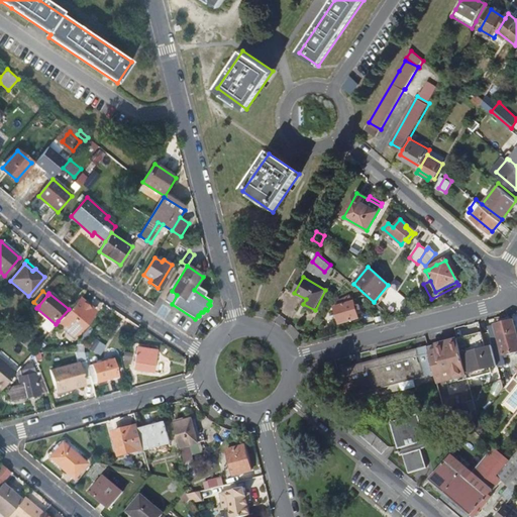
[(94,310),(78,297),(69,309),(58,321),(74,334),(94,310)]
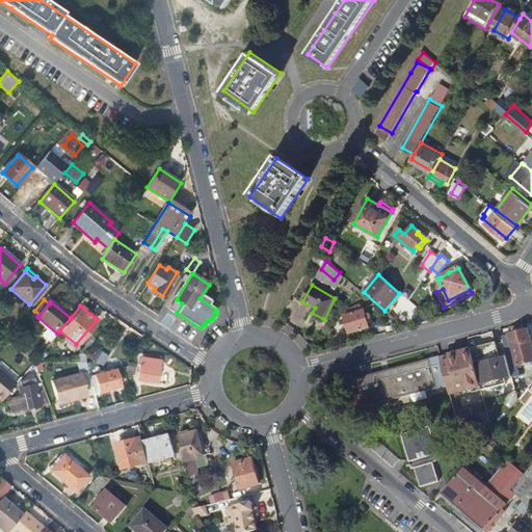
[(369,327),(365,310),(345,315),(349,333),(369,327)]
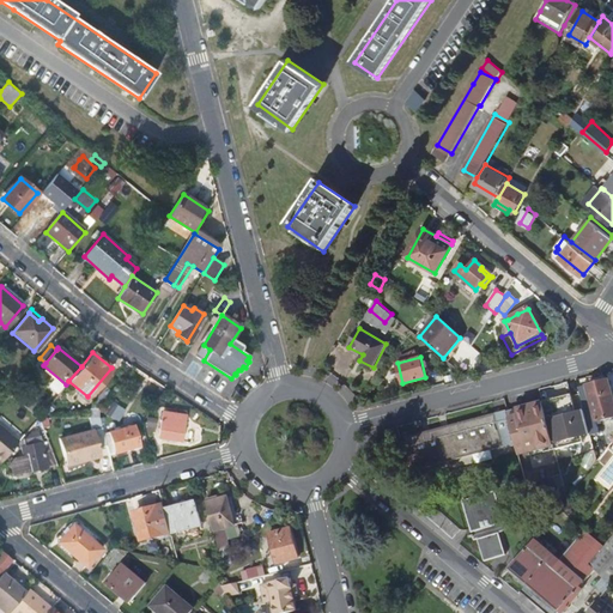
[(612,392),(611,381),(589,387),(595,410),(586,412),(593,437),(601,435),(599,423),(612,418),(612,392)]
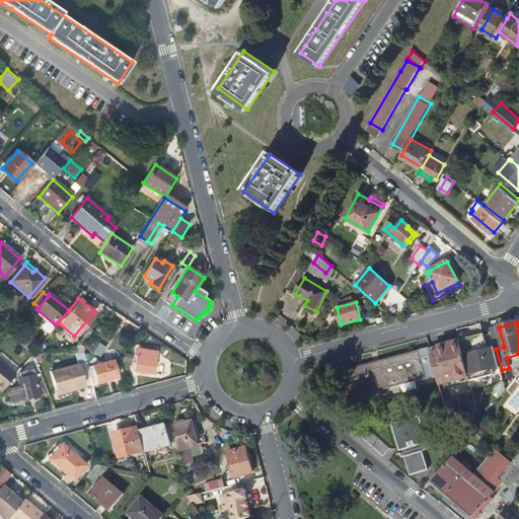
[(499,327),(491,329),(496,349),(504,347),(499,327)]
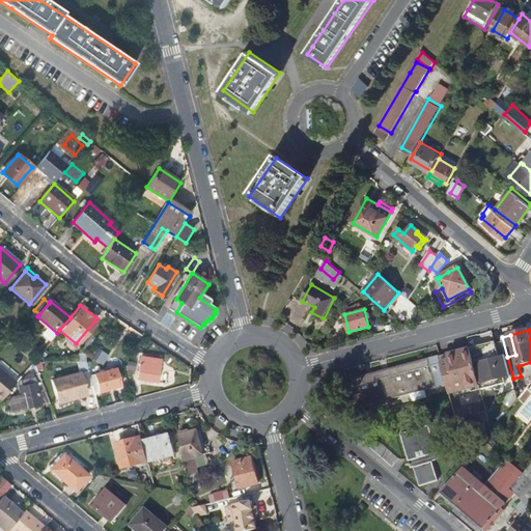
[(496,342),(471,348),(481,387),(484,386),(513,379),(507,357),(500,359),(496,342)]
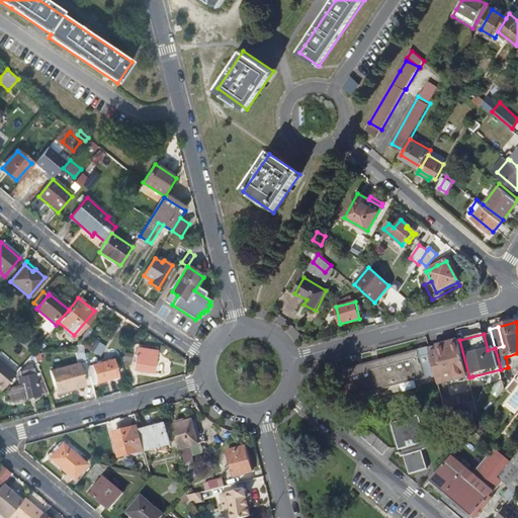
[(459,340),(429,348),(437,377),(439,385),(469,377),(459,340)]
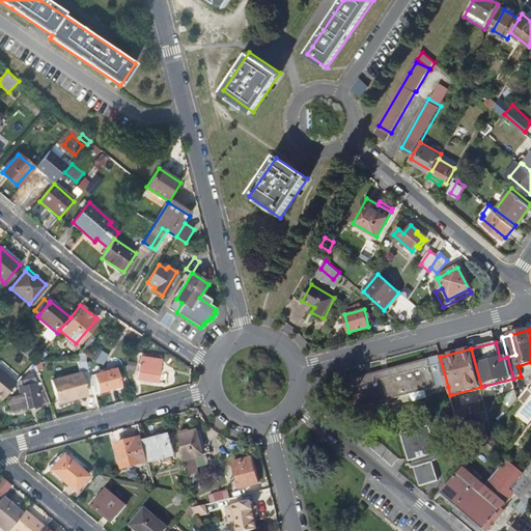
[(138,378),(156,381),(159,359),(141,356),(138,378)]
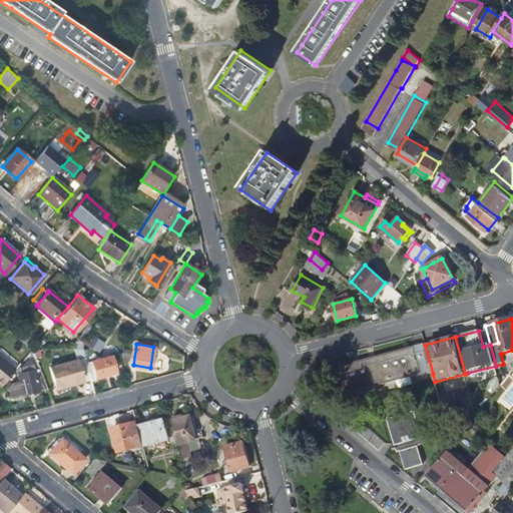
[(424,344),(341,365),(348,393),(422,374),(423,376),(433,374),(425,345),(425,344),(424,344)]
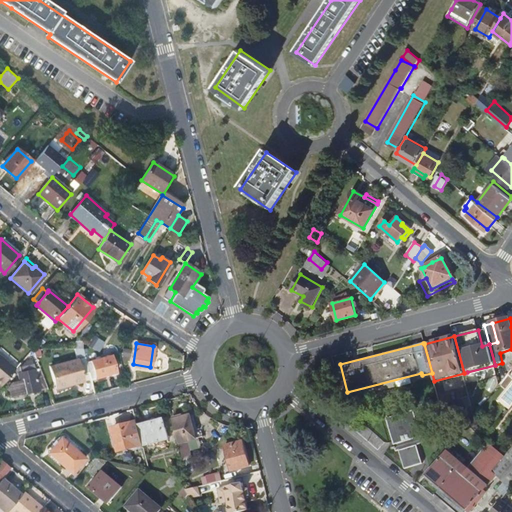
[(124,347),(123,359),(130,360),(132,348),(124,347)]
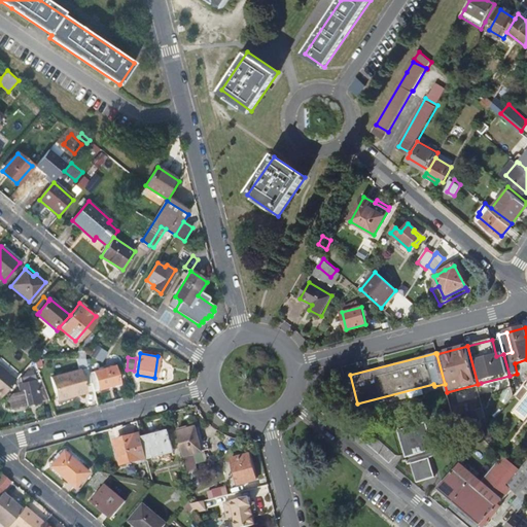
[(116,364),(92,371),(95,383),(97,389),(121,382),(116,364)]
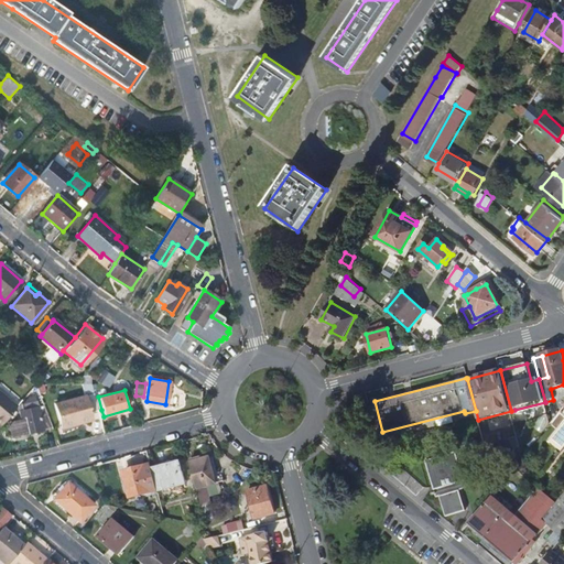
[(0,425),(1,426),(17,407),(0,392),(0,425)]
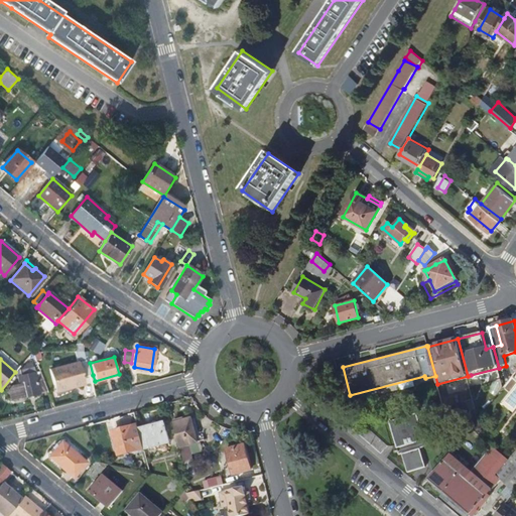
[(85,377),(93,375),(90,363),(88,359),(53,368),(59,390),(75,386),(74,384),(86,381),(85,377)]
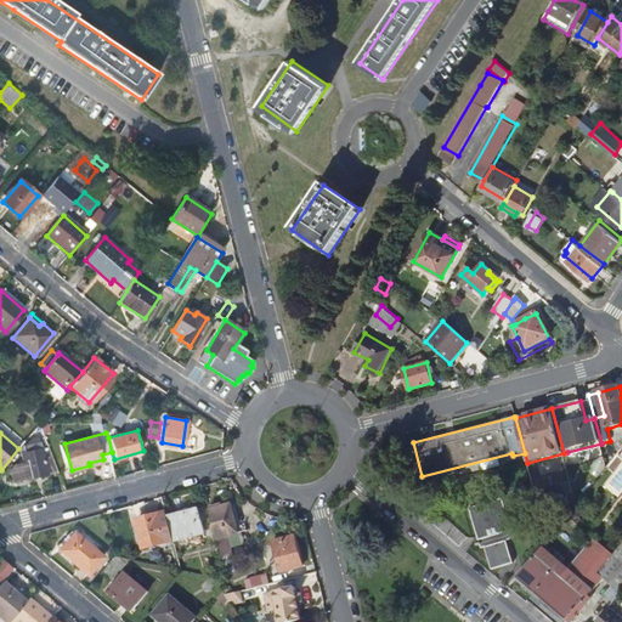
[(40,442),(20,447),(18,448),(22,461),(12,464),(6,471),(11,471),(13,482),(47,474),(40,442)]
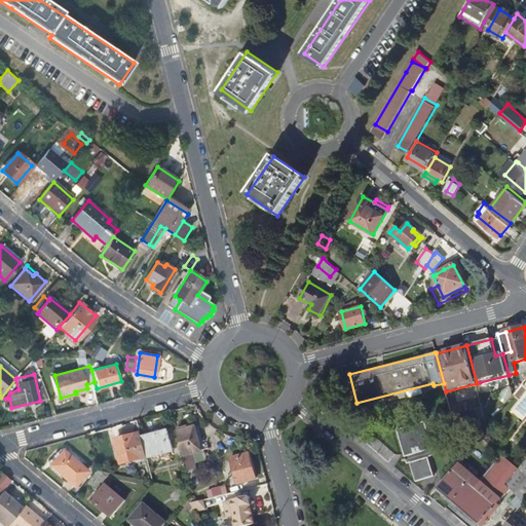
[(408,463),(411,462),(417,482),(426,480),(436,477),(430,457),(426,458),(424,452),(431,450),(426,431),(428,430),(426,422),(399,430),(405,453),(407,460),(408,463)]
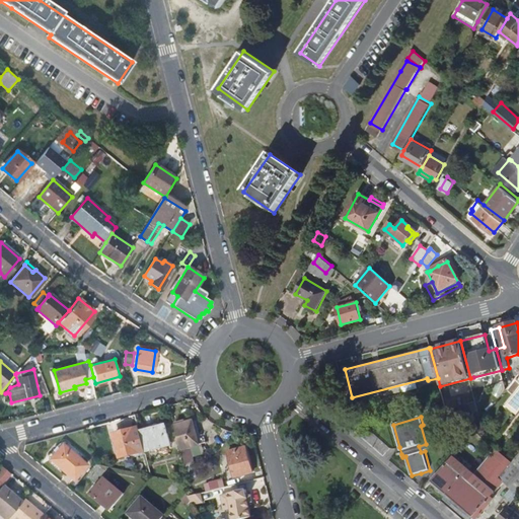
[(197,421),(193,422),(200,445),(208,442),(207,437),(203,439),(197,421)]
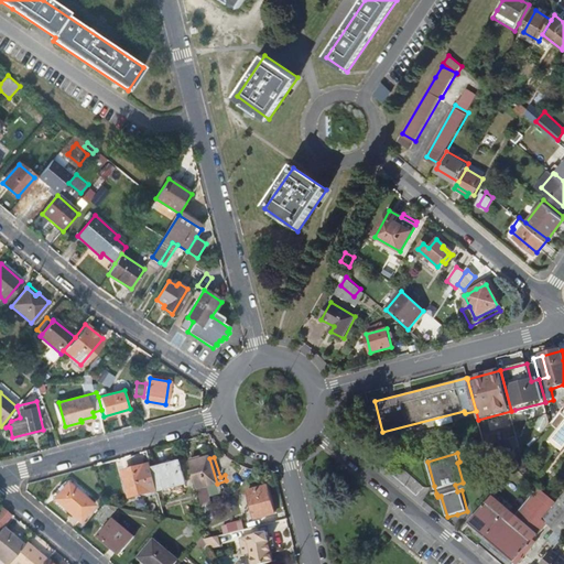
[(205,459),(191,464),(197,489),(217,484),(209,458),(205,459)]
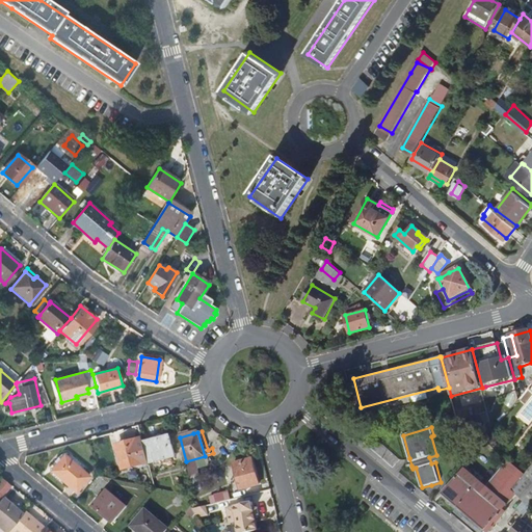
[(163,433),(142,440),(143,444),(164,437),(163,433)]
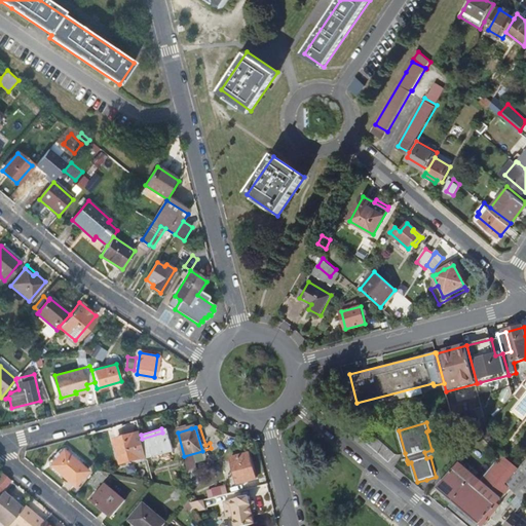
[(166,431),(162,433),(142,439),(148,458),(174,451),(166,431)]
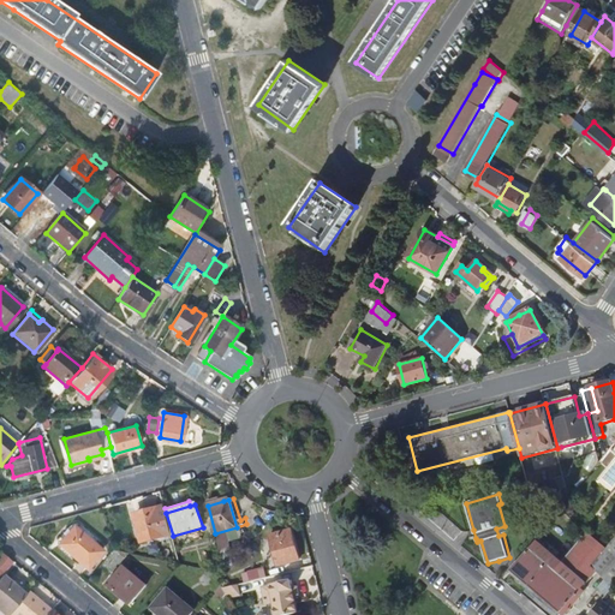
[(165,537),(157,509),(135,515),(143,542),(165,537)]
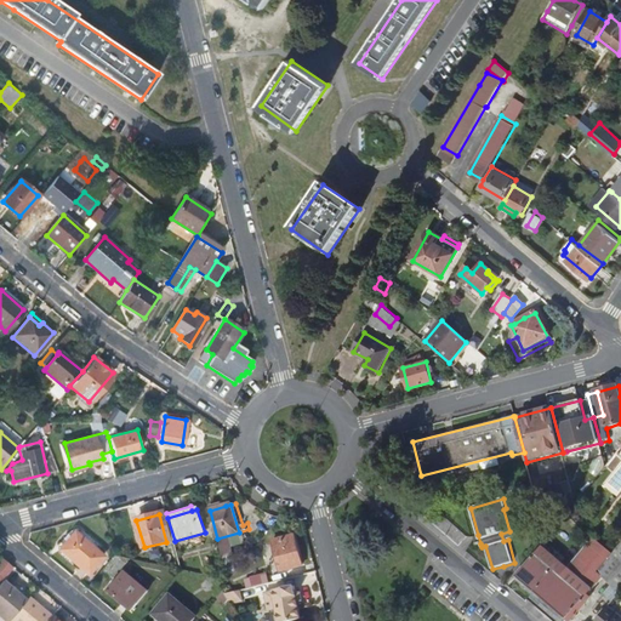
[(510,531),(501,534),(503,541),(508,540),(536,531),(534,524),(510,531)]
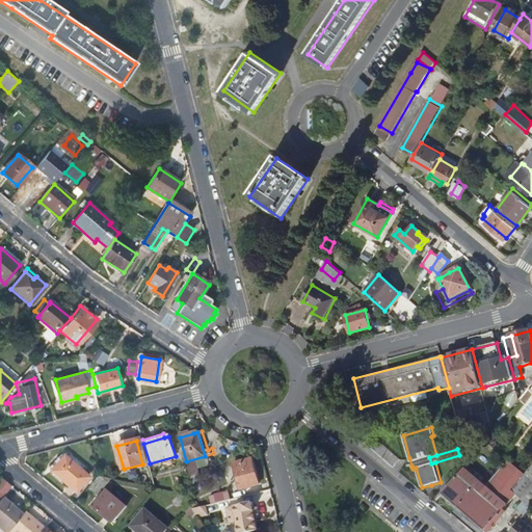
[(53,472),(63,481),(77,491),(89,477),(82,471),(85,467),(69,453),(60,456),(56,460),(51,467),(54,469),(52,472),(53,472)]
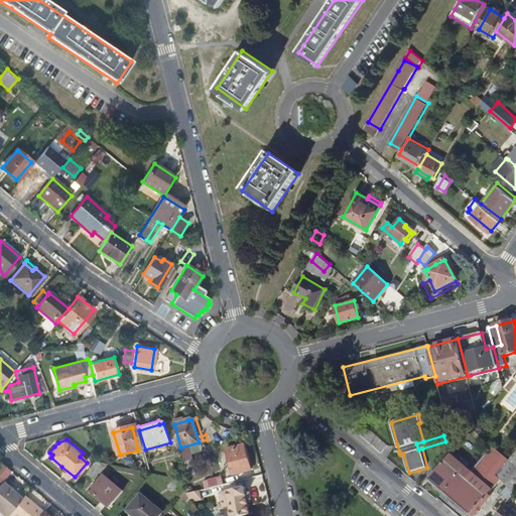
[(235,475),(252,471),(245,445),(228,450),(235,475)]
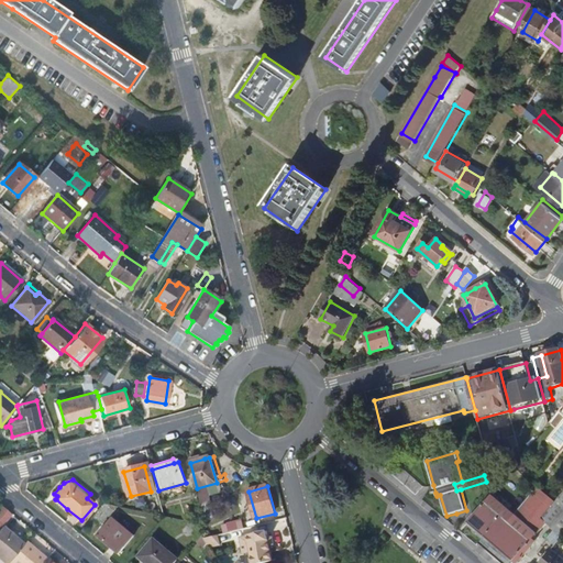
[(544,526),(561,540),(562,537),(562,493),(555,503),(542,492),(518,521),(496,503),(494,506),(488,500),(470,523),(486,538),(481,543),(503,562),(512,562),(515,561),(517,562),(527,553),(523,551),(544,526)]
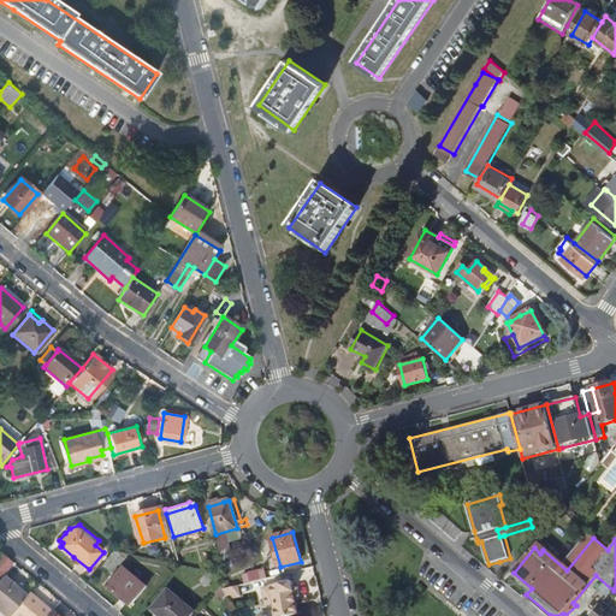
[(71,560),(73,557),(61,546),(59,550),(71,560)]
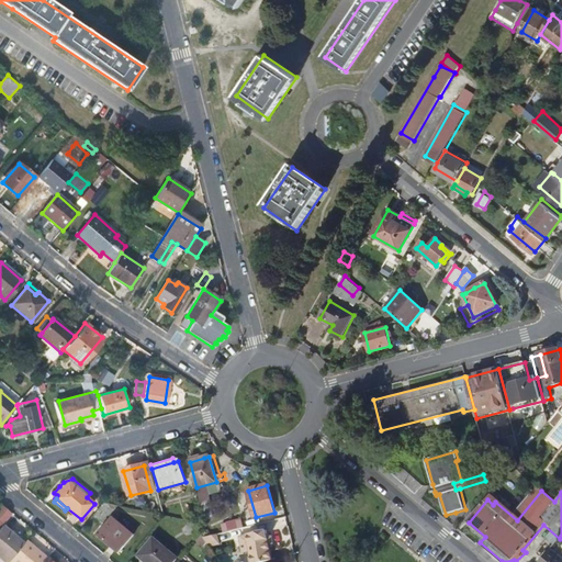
[(0,526),(2,525),(12,513),(1,504),(0,504),(0,526)]
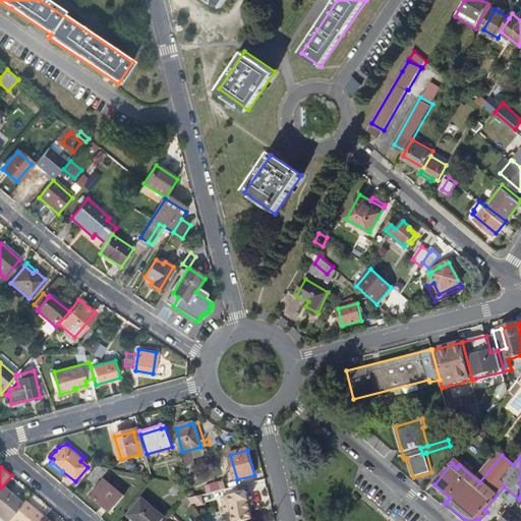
[(124,496),(105,480),(92,496),(111,512),(124,496)]
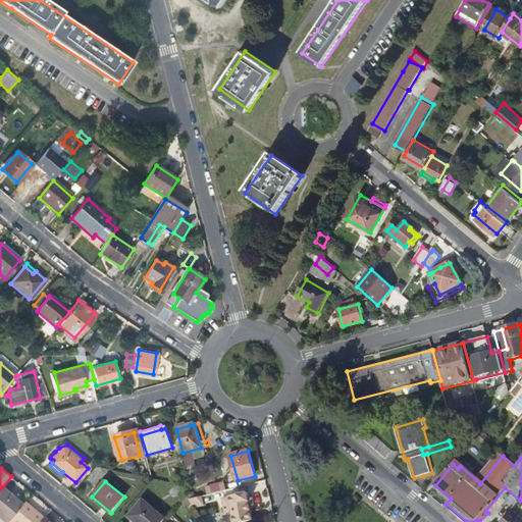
[(210,485),(213,493),(227,490),(224,481),(210,485)]
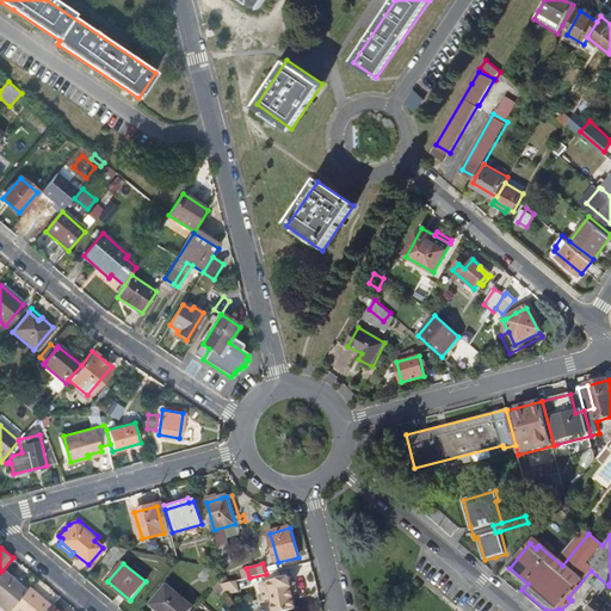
[(25,590),(2,571),(0,572),(0,604),(7,610),(25,590)]
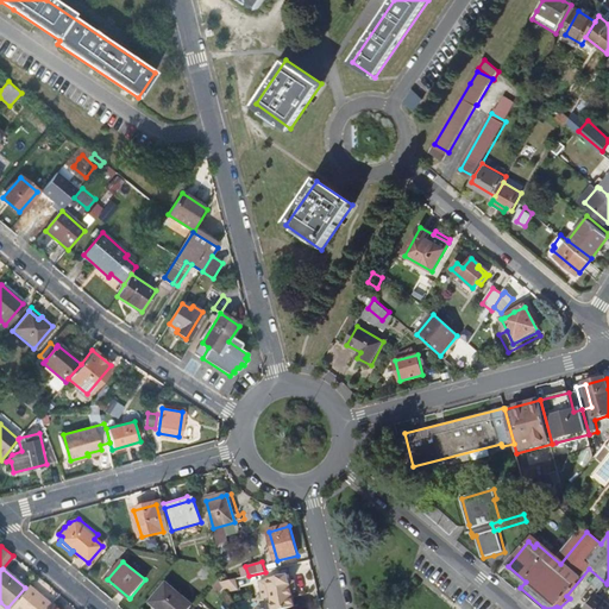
[(220,592),(225,588),(221,583),(218,577),(211,585),(220,592)]
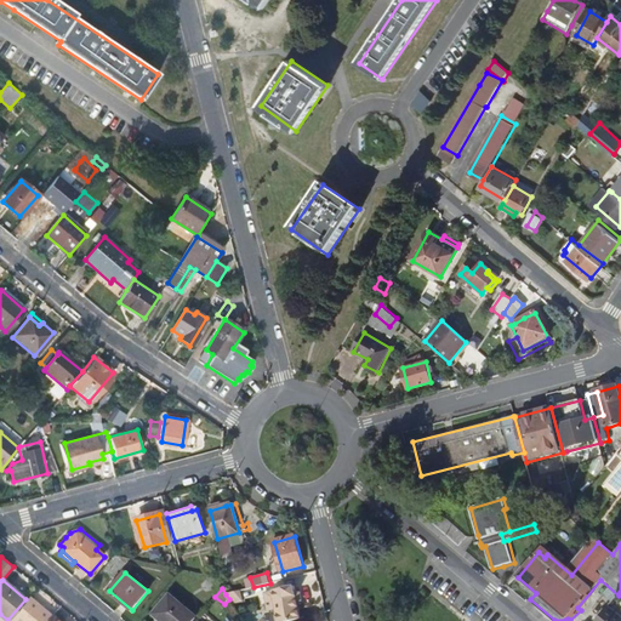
[(291,620),(301,619),(295,588),(273,591),(274,600),(268,602),(269,610),(277,610),(277,614),(256,617),(256,620),(291,620)]
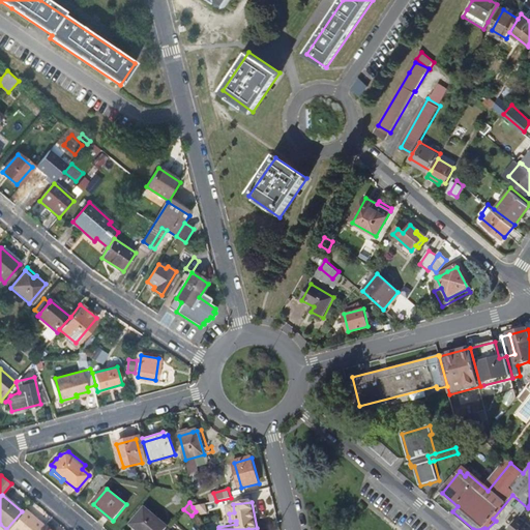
[(135,524),(142,529),(166,529),(168,528),(146,510),(135,524)]
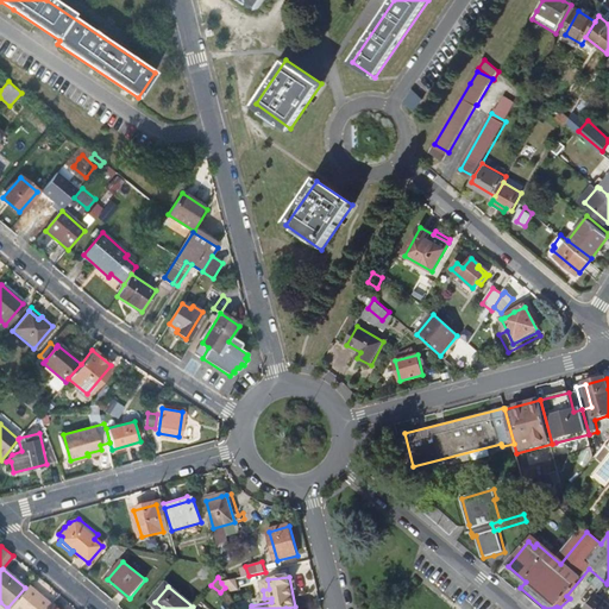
[(45,608),(48,607),(25,588),(7,608),(45,608)]
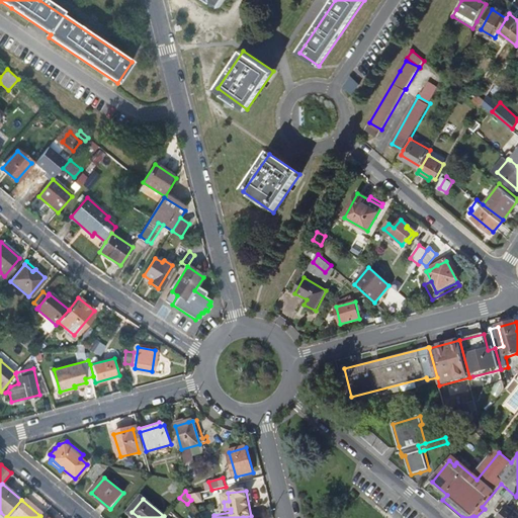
[(517,517),(517,514),(508,506),(498,517),(517,517)]
